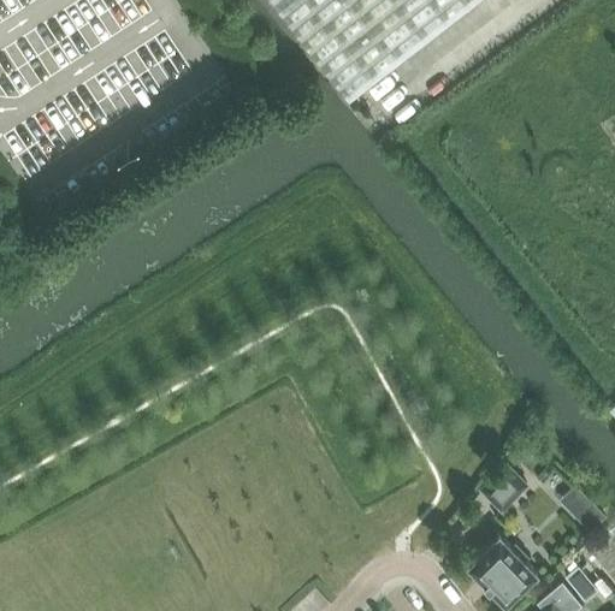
[(267,0),(348,104),(482,0),(267,0)]
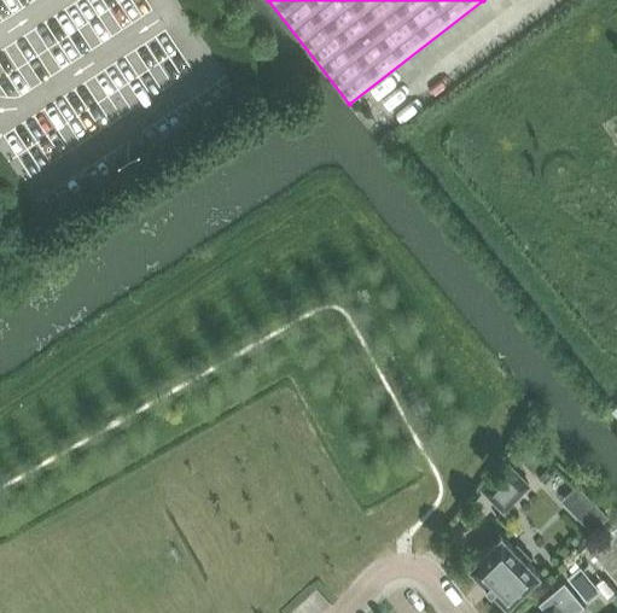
[(507,468),(482,494),(501,514),(528,489),(507,468)]
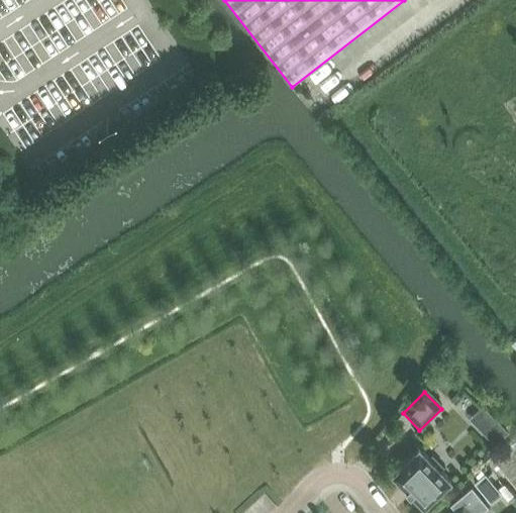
[(494,421),(481,433),(495,447),(508,435),(494,421)]
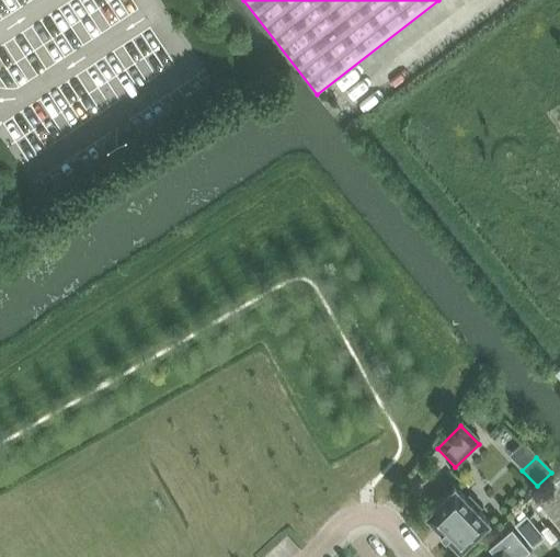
[(427,516),(426,516),(425,518),(426,519),(427,519),(458,550),(458,552),(459,553),(461,552),(460,550),(487,525),(487,526),(489,524),(487,523),(477,513),(479,510),(468,499),(466,501),(455,491),(456,491),(454,489),(453,491),(427,516)]
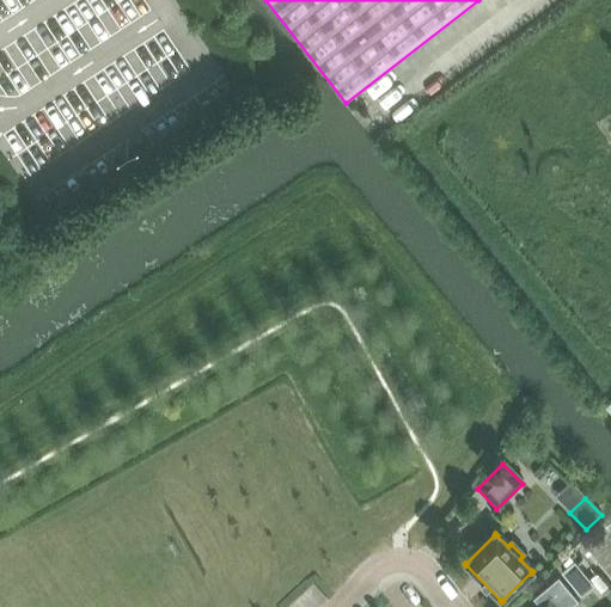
[(574,564),(561,575),(580,599),(593,588),(588,582),(574,564)]
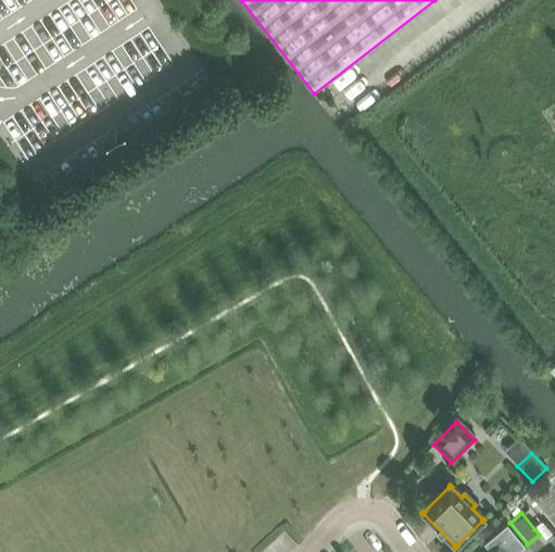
[(541,525),(534,529),(539,535),(547,546),(554,540),(541,525)]
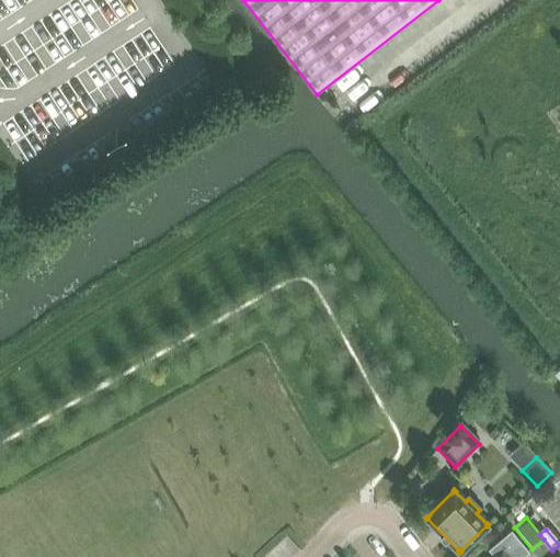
[(527,556),(529,555),(511,533),(488,552),(491,556),(527,556)]
